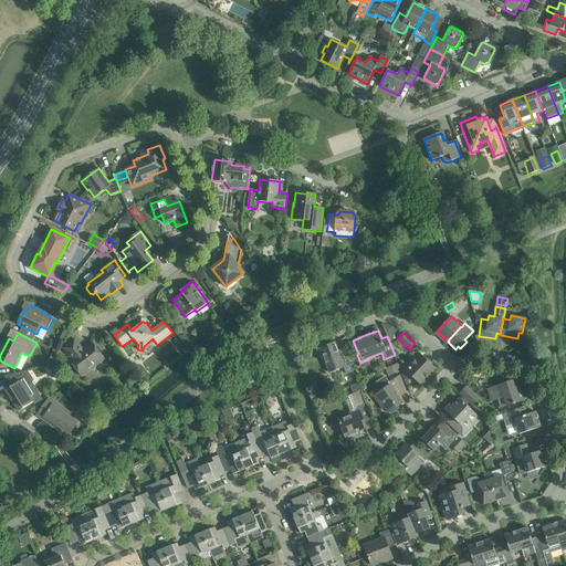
[(75,339),(63,348),(71,358),(70,359),(82,376),(104,359),(92,343),(83,349),(75,339)]
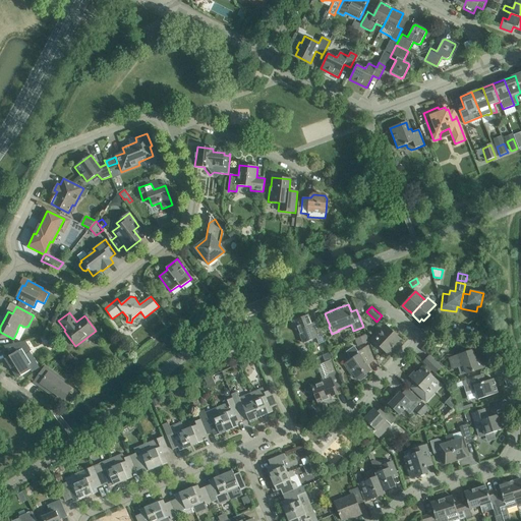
[(319,344),(325,342),(317,324),(312,326),(308,315),(300,319),(299,316),(291,320),(294,328),(297,327),(303,343),(316,338),(319,344)]
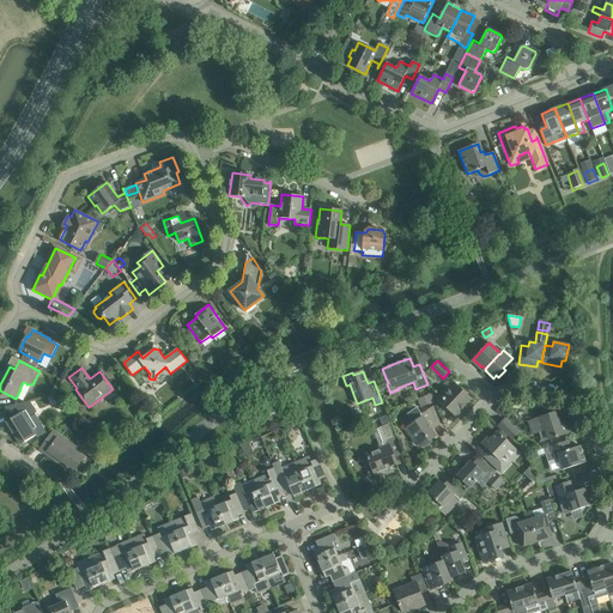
[(59,381),(52,377),(49,381),(52,387),(55,389),(59,381)]
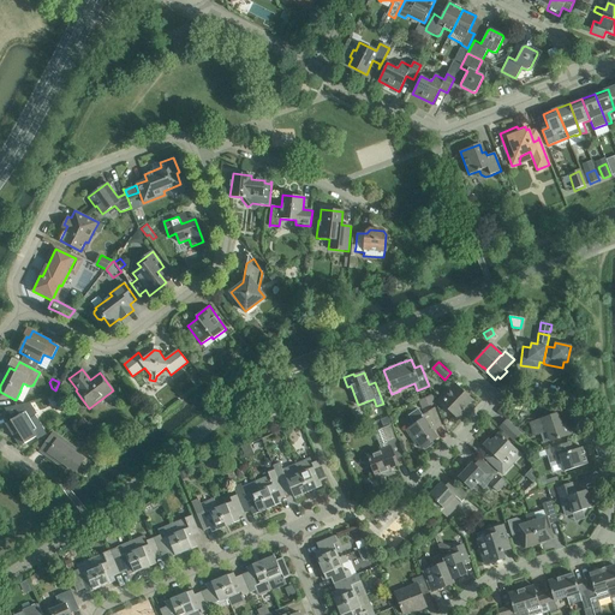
[(439,401),(458,419),(469,408),(466,406),(472,399),(455,383),(439,401)]
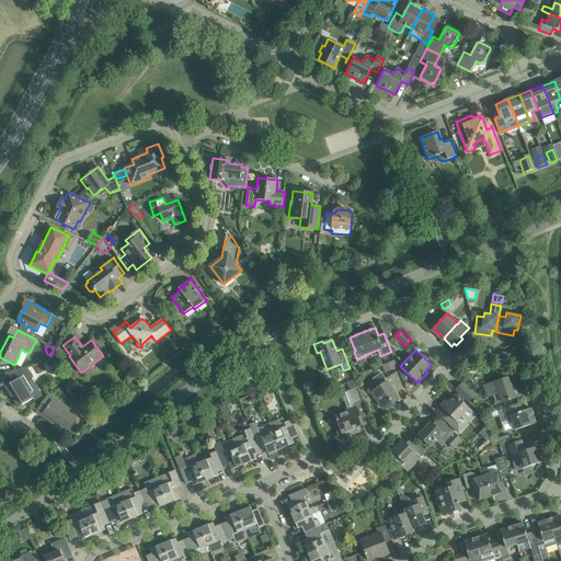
[(389,362),(381,365),(385,373),(392,369),(389,362)]
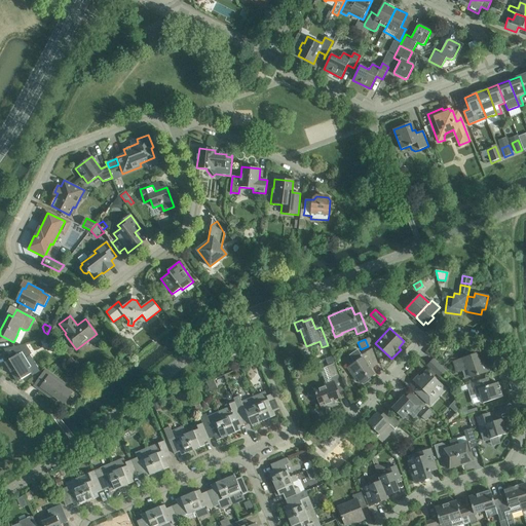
[(5,362),(8,368),(17,382),(31,374),(23,360),(32,354),(26,344),(4,349),(10,360),(5,362)]
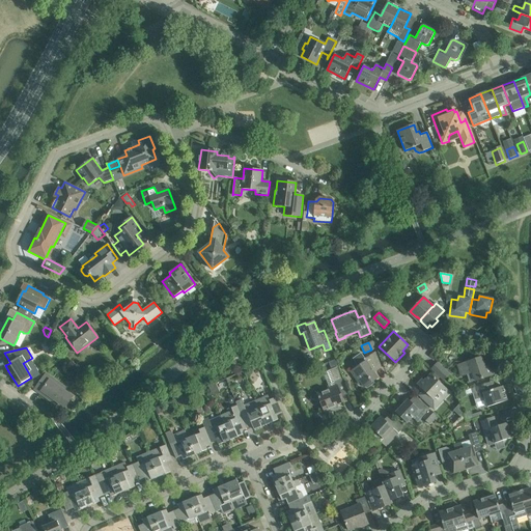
[(353,359),(358,366),(353,370),(364,387),(365,386),(367,388),(374,383),(372,382),(378,378),(374,372),(382,368),(375,352),(365,359),(361,354),(353,359)]
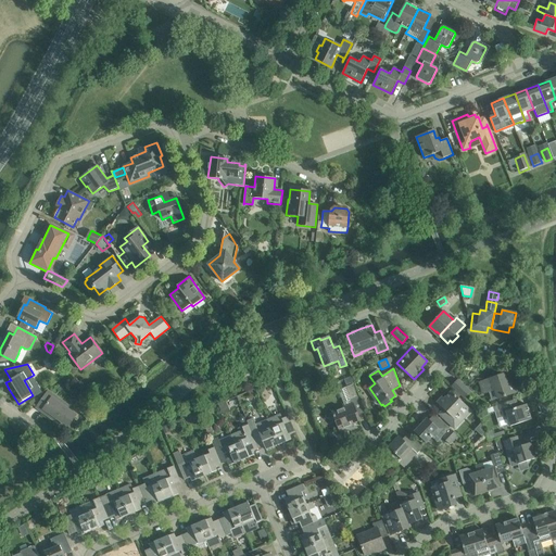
[(495,390),(497,399),(518,392),(515,382),(508,384),(504,374),(484,380),(488,392),(495,390)]
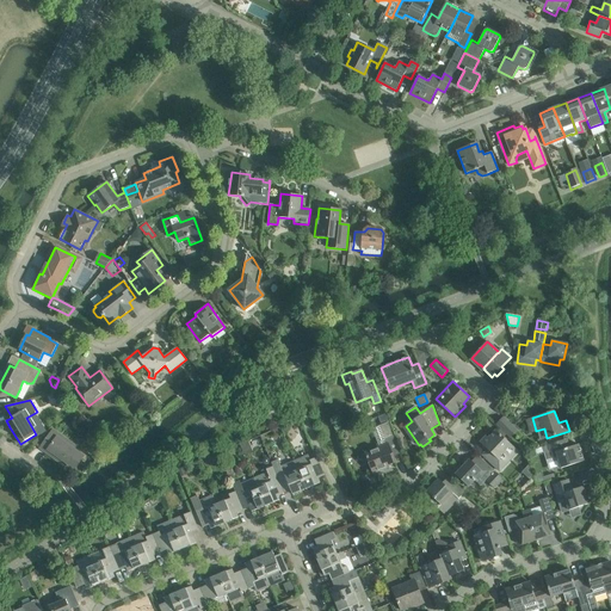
[(497,425),(510,437),(517,431),(503,418),(497,425)]
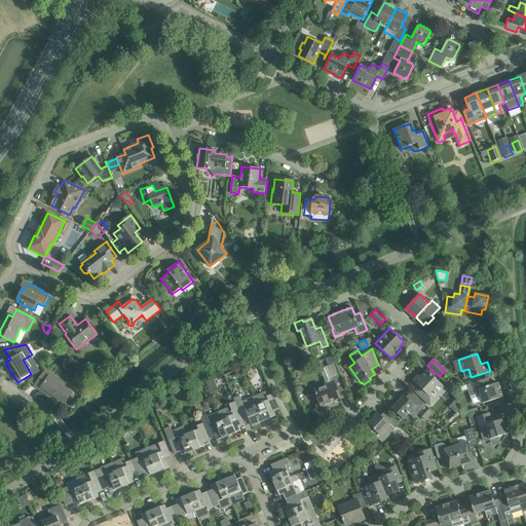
[(325,381),(327,385),(313,389),(321,408),(335,402),(334,401),(340,398),(338,392),(344,390),(334,364),(327,367),(331,378),(325,381)]
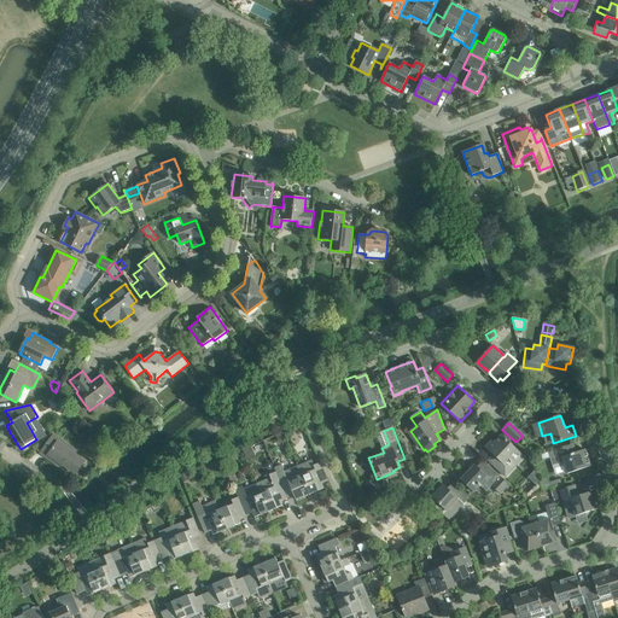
[(40,453),(56,464),(57,461),(76,474),(85,461),(73,453),(75,450),(53,435),(40,453)]
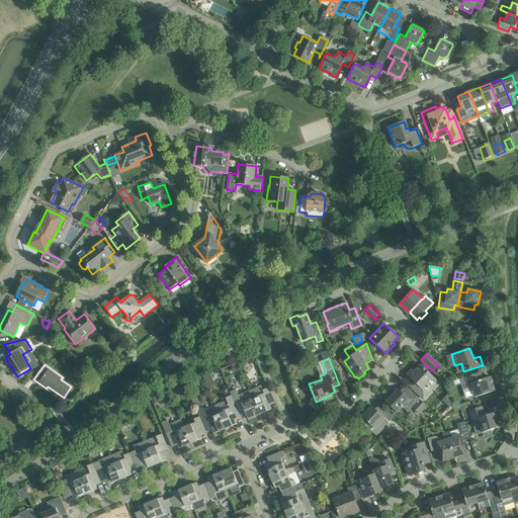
[(413,380),(409,385),(423,400),(439,382),(420,365),(414,371),(412,369),(407,374),(413,380)]
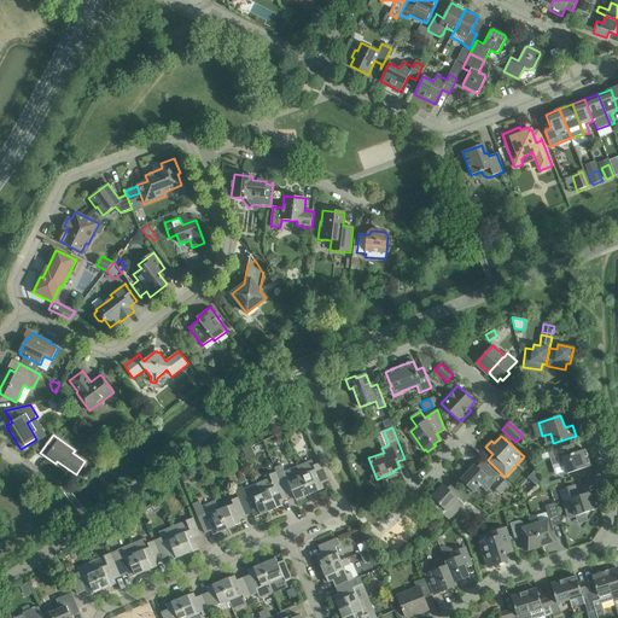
[(553,450),(548,453),(549,458),(553,466),(557,465),(557,464),(564,461),(567,473),(589,467),(587,461),(589,460),(586,449),(576,453),(573,444),(553,450)]
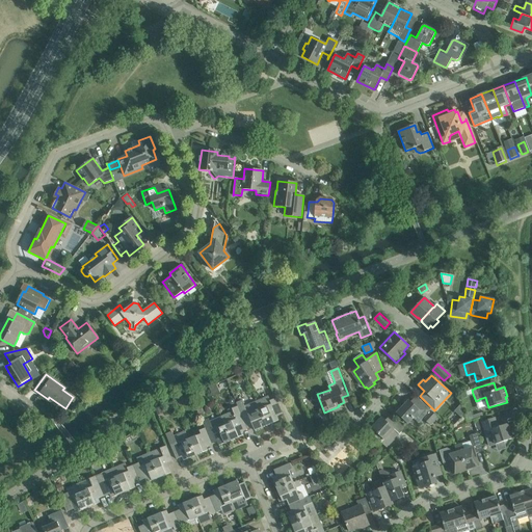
[(270,401),(268,397),(257,401),(266,425),(278,420),(276,416),(282,413),(282,415),(283,414),(275,398),(270,401)]
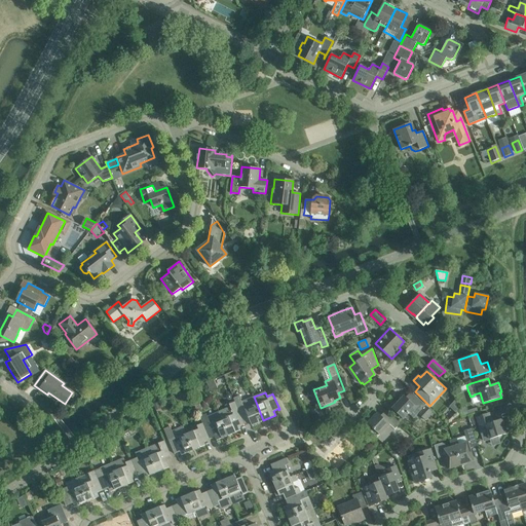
[(392,409),(403,419),(408,413),(413,418),(418,413),(425,420),(430,415),(433,417),(435,415),(426,407),(426,408),(424,406),(425,406),(411,392),(410,392),(414,397),(410,401),(404,396),(398,403),(393,399),(387,406),(391,410),(392,409)]
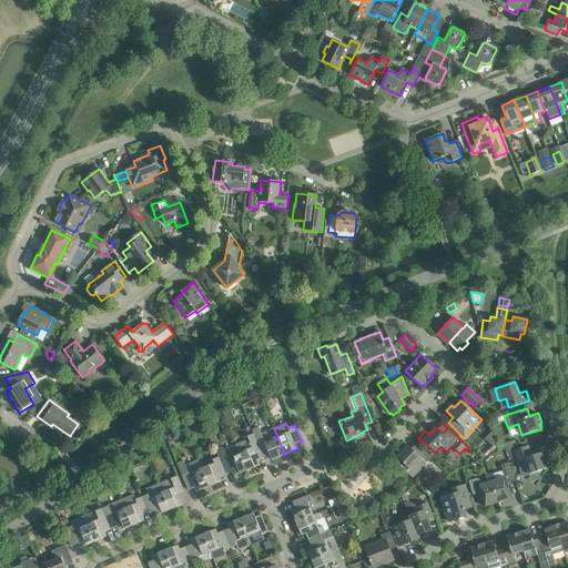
[(252,430),(254,434),(264,458),(270,455),(272,459),(284,454),(274,428),(261,434),(259,427),(252,430)]
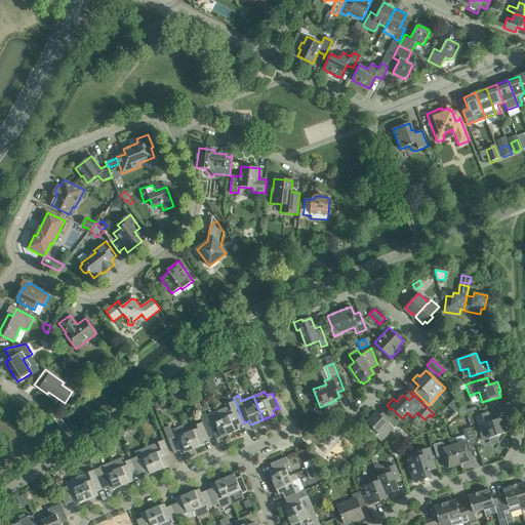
[(229,404),(230,406),(218,411),(228,435),(240,430),(238,426),(244,423),(235,401),(229,404)]
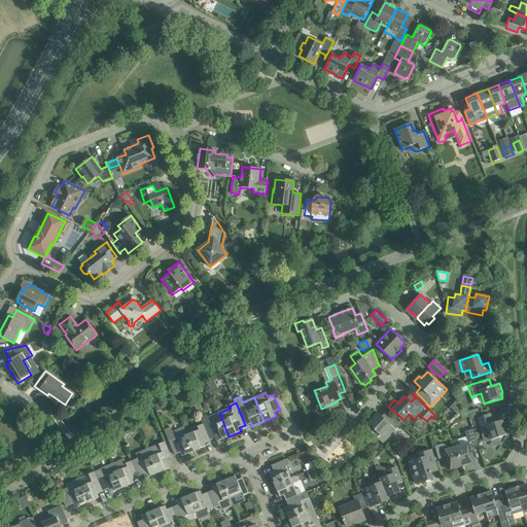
[(383,444),(400,425),(386,411),(381,416),(379,414),(376,418),(375,417),(367,424),(374,430),(372,432),(383,444)]
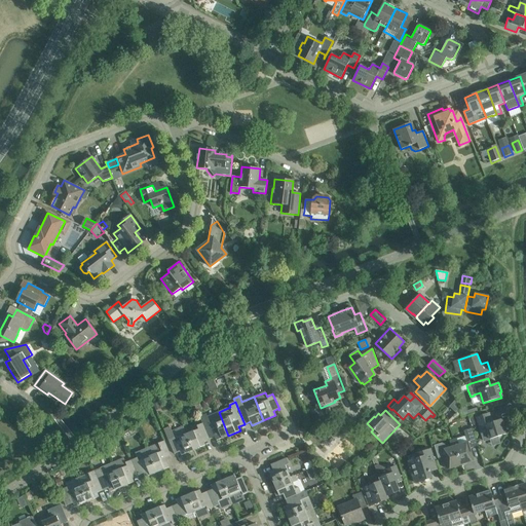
[(202,423),(205,428),(209,438),(215,436),(217,441),(228,436),(219,412),(208,417),(207,414),(200,417),(202,423)]
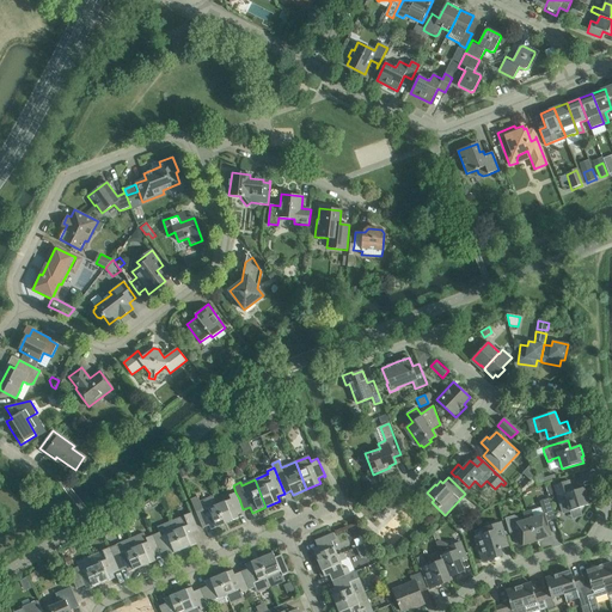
[(569,481),(554,485),(560,505),(563,513),(570,510),(579,508),(589,505),(583,488),(573,491),(569,481)]
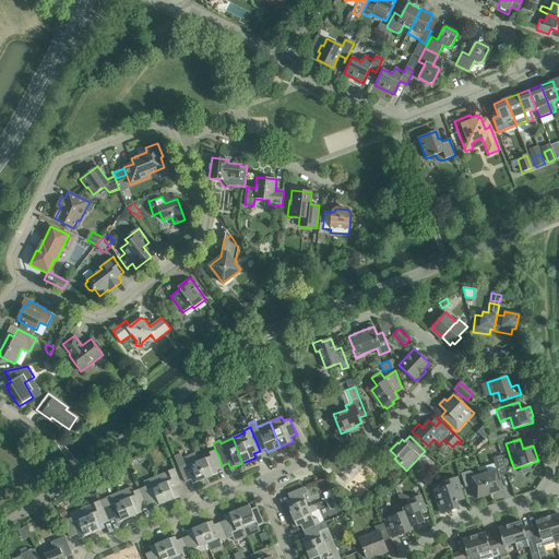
[(180,453),(175,455),(186,483),(186,482),(191,478),(193,484),(205,478),(199,461),(194,453),(182,459),(180,453)]
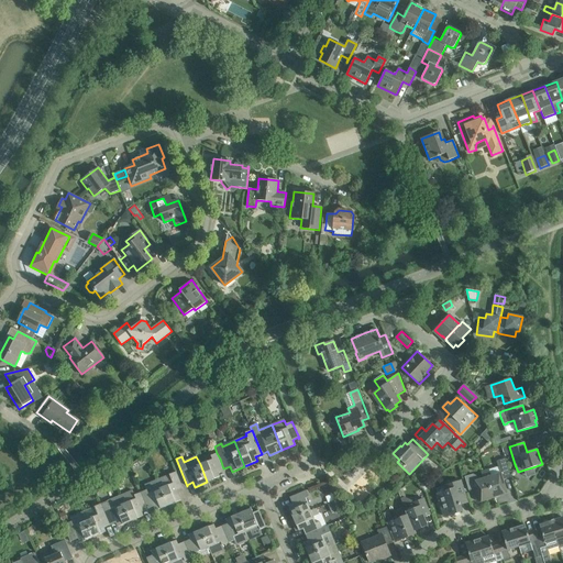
[(489,470),(485,471),(494,498),(501,495),(507,494),(507,492),(503,479),(511,477),(505,459),(496,461),(498,466),(489,470)]
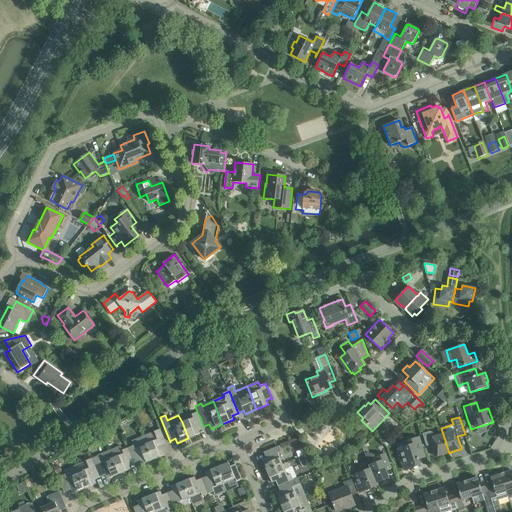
[(182,422),(188,438),(200,433),(193,418),(182,422)]
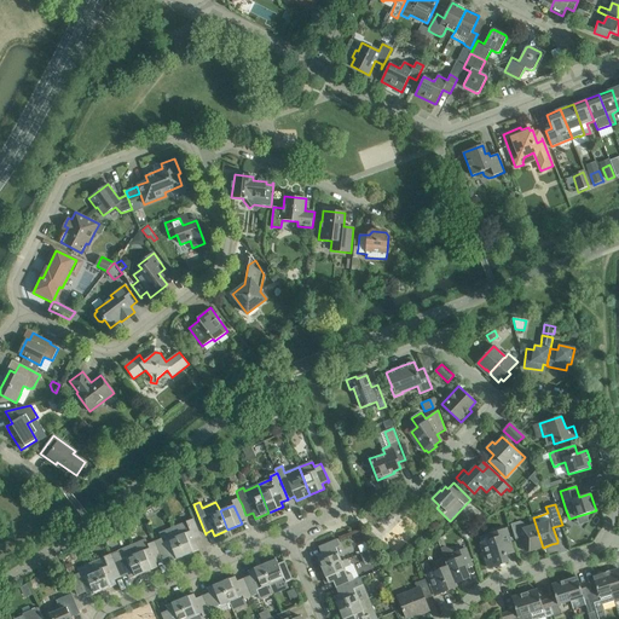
[(520,521),(510,524),(515,539),(522,537),(526,550),(527,553),(533,550),(543,548),(533,518),(528,519),(531,526),(528,527),(527,525),(520,521)]
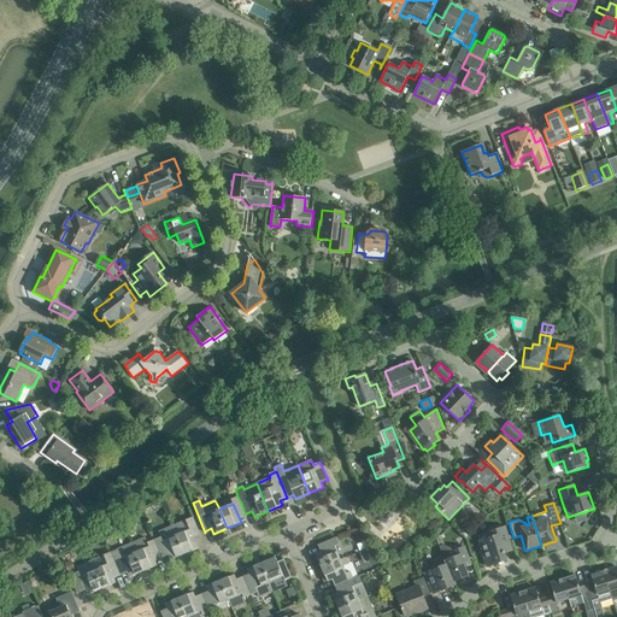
[(200,535),(193,517),(172,526),(176,535),(184,554),(198,548),(193,536),(199,534),(200,535)]
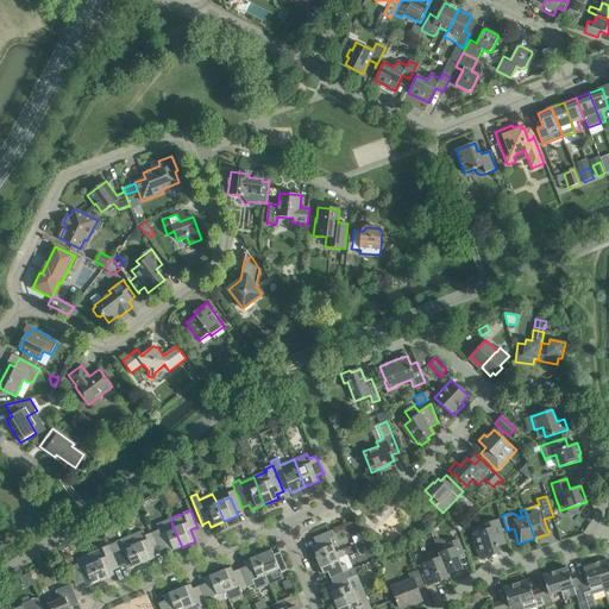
[(156,531),(152,533),(159,551),(167,548),(168,552),(182,547),(174,528),(170,519),(156,525),(158,529),(156,531)]
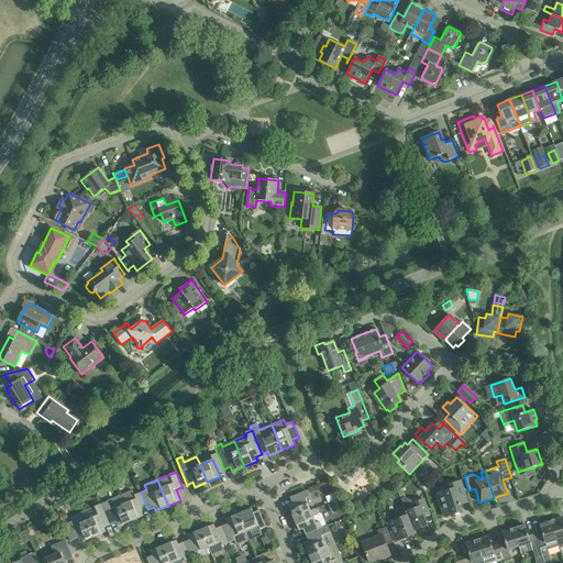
[(426,490),(432,484),(429,479),(426,483),(422,479),(418,484),(426,490)]
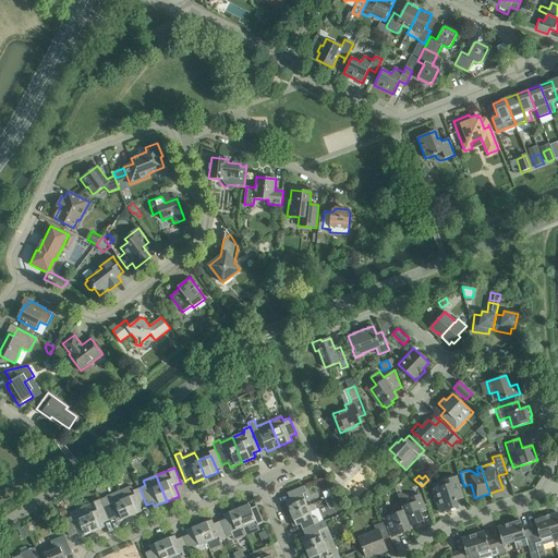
[(462,493),(457,476),(440,482),(441,486),(433,489),(440,512),(458,507),(455,495),(462,493)]
